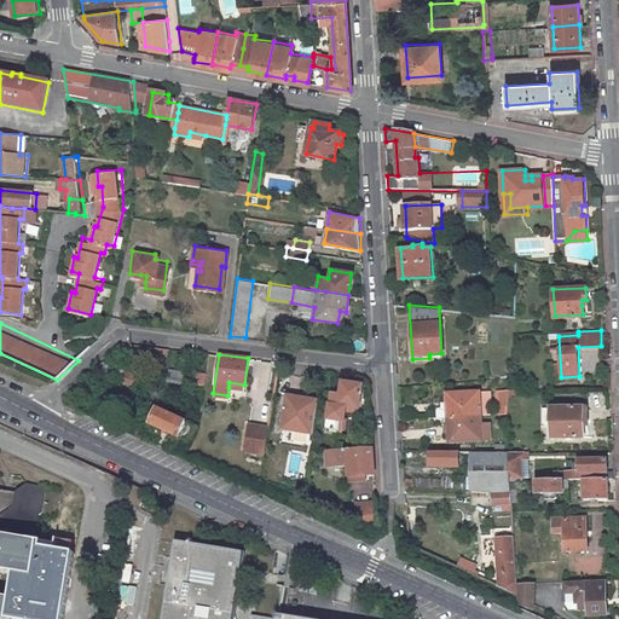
[(143,372),(106,360),(97,368),(140,381),(143,372)]
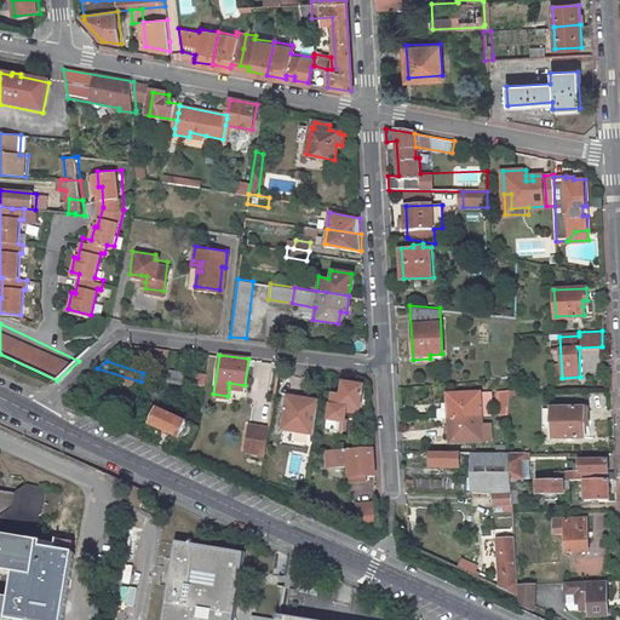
[(184,382),(204,385),(204,379),(205,374),(185,371),(185,374),(184,382)]
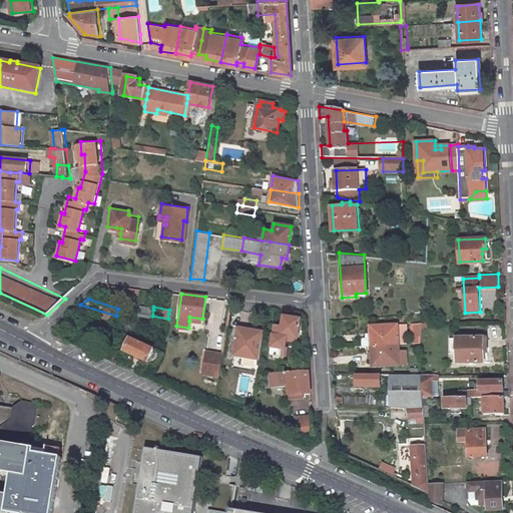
[(151,324),(152,316),(153,310),(141,308),(139,322),(151,324)]
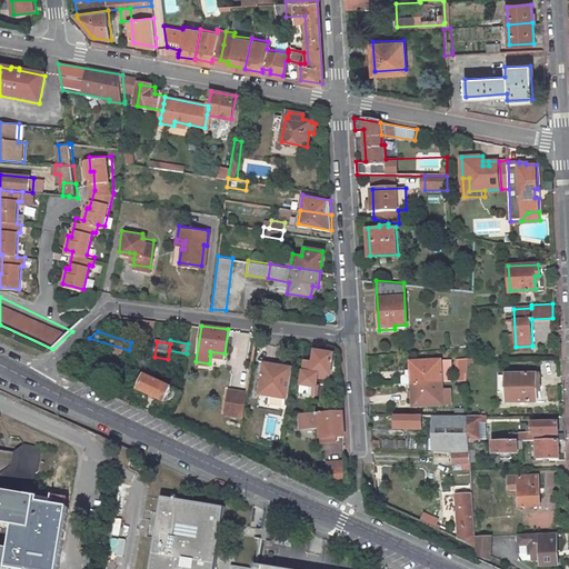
[(305,360),(297,391),(300,392),(300,395),(311,397),(316,376),(322,378),(323,373),(328,373),(331,355),(321,352),(320,357),(315,356),(313,361),(305,360)]
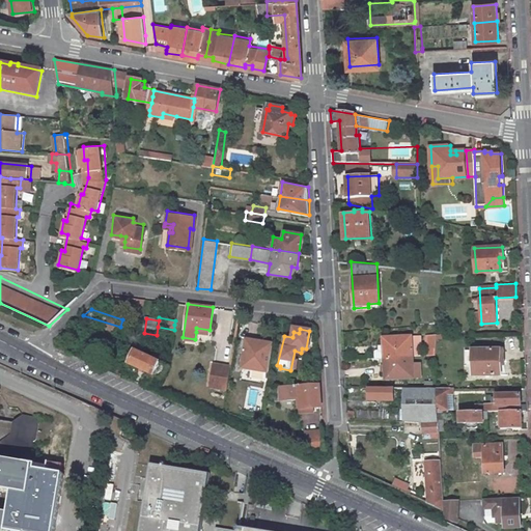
[(420,335),(383,337),(384,344),(379,345),(379,350),(375,350),(374,352),(374,358),(384,358),(418,356),(419,356),(421,355),(420,335)]
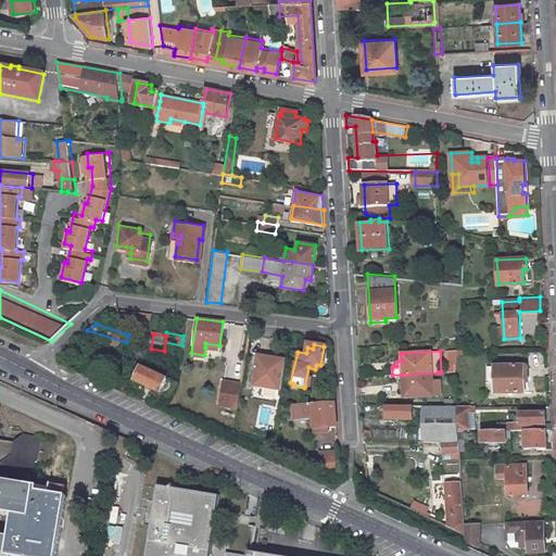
[(446,351),(445,371),(456,370),(457,354),(457,351),(446,351)]
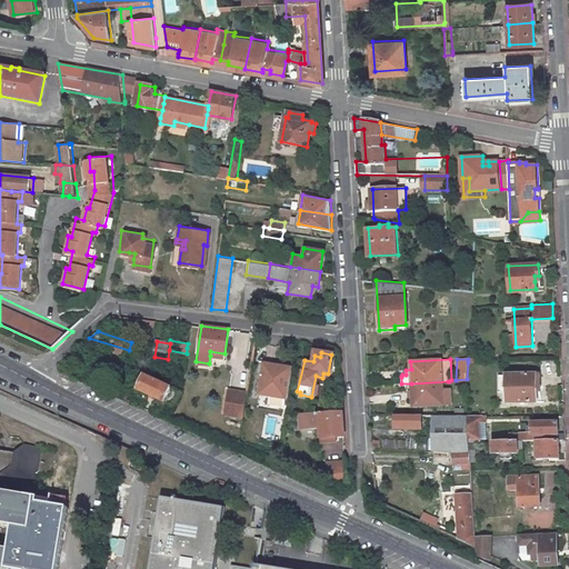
[(257,391),(287,397),(292,367),(262,361),(257,391)]
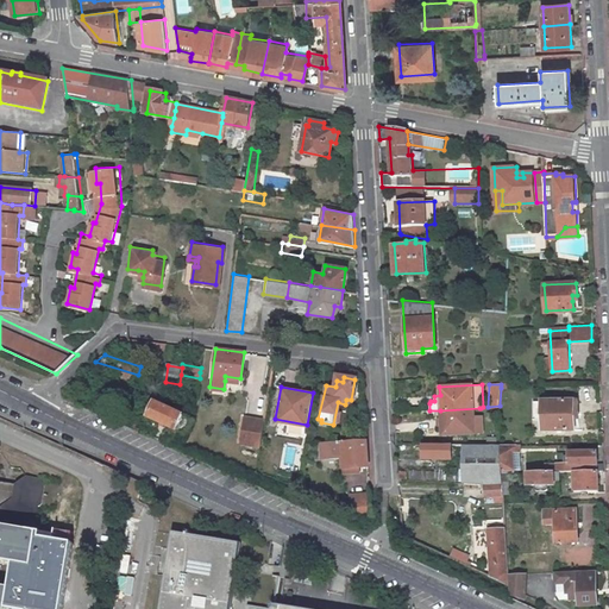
[(577,400),(542,400),(542,416),(542,429),(578,428),(577,400)]
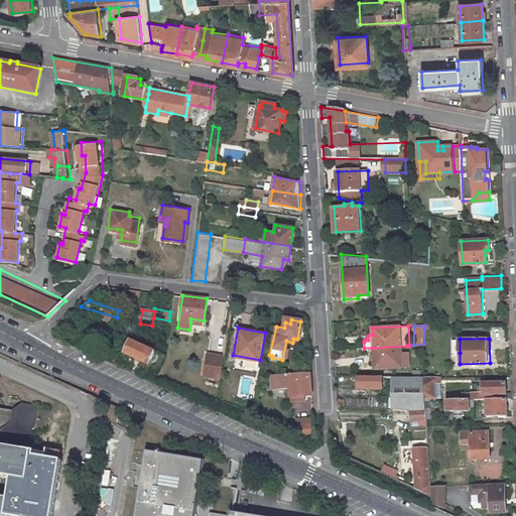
[(154,351),(131,342),(126,353),(149,363),(154,351)]
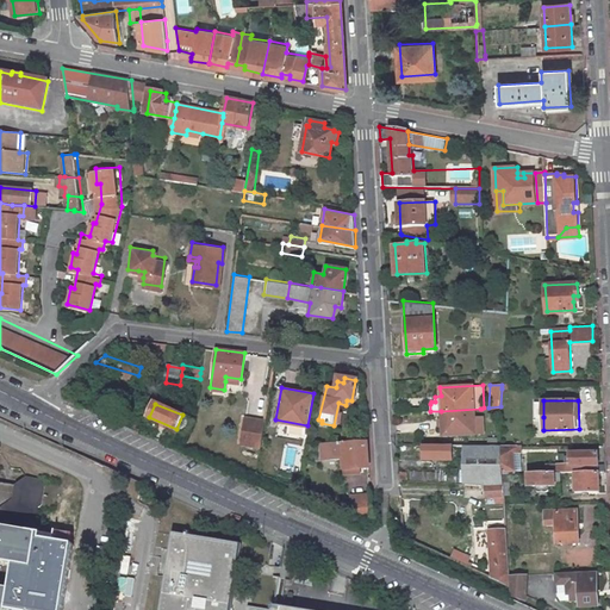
[(480,409),(441,411),(442,434),(483,431),(480,409)]
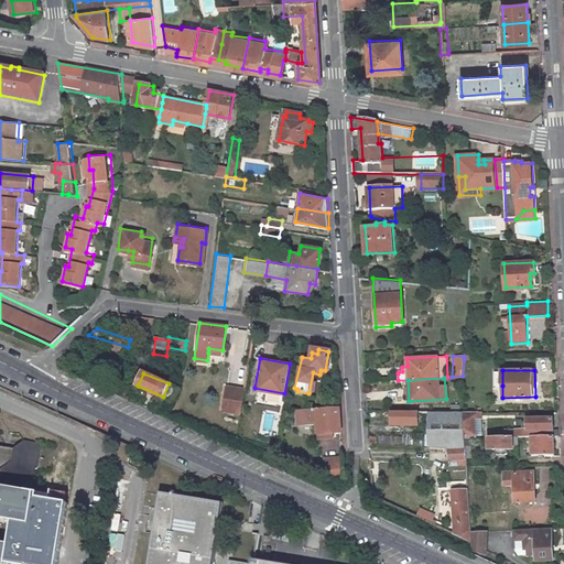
[(239,412),(243,389),(227,387),(223,409),(239,412)]
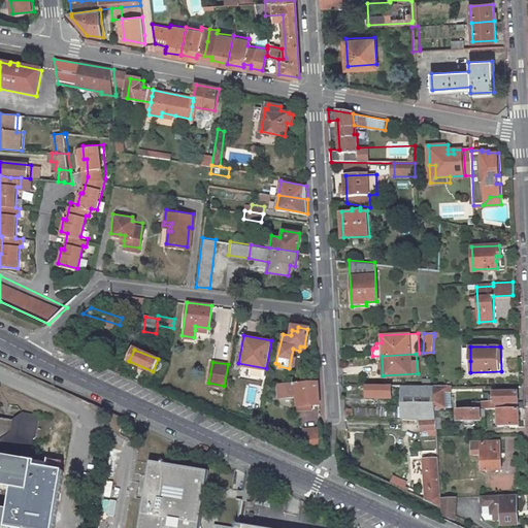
[(296,404),(312,404),(312,407),(319,407),(317,381),(289,383),(287,383),(285,383),(278,383),(278,397),(295,397),(296,404)]
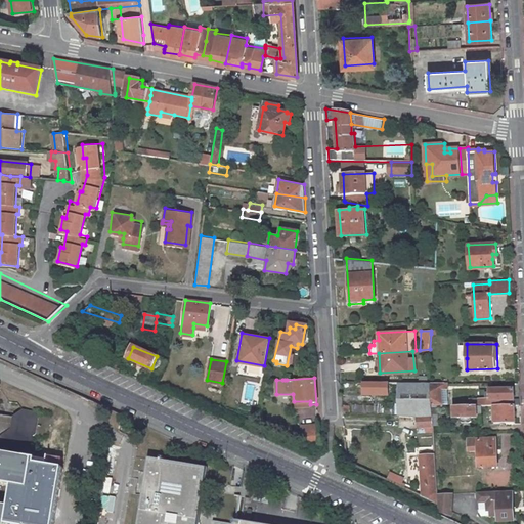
[(388,382),(365,382),(365,394),(388,394),(388,382)]
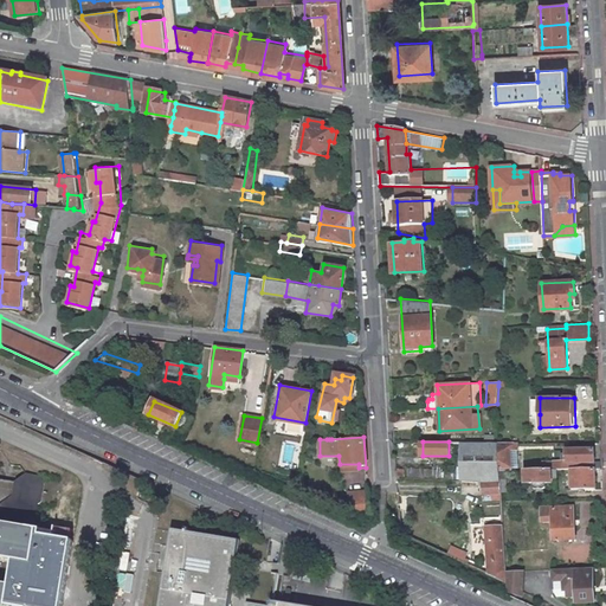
[(472,442),(471,481),(477,481),(479,481),(500,479),(498,469),(497,442),(495,442),(472,442)]
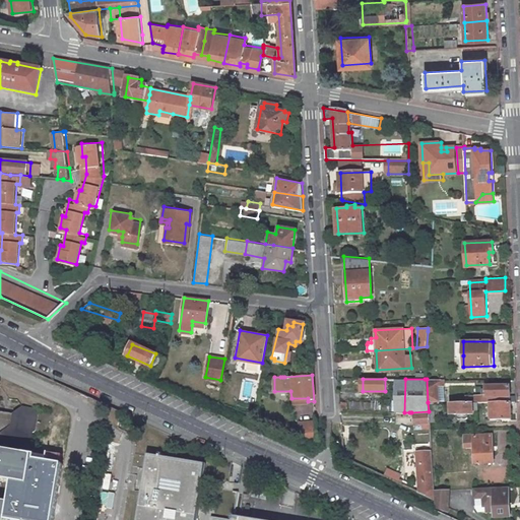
[(438,399),(438,383),(442,383),(442,379),(427,379),(428,402),(434,402),(434,400),(438,399)]
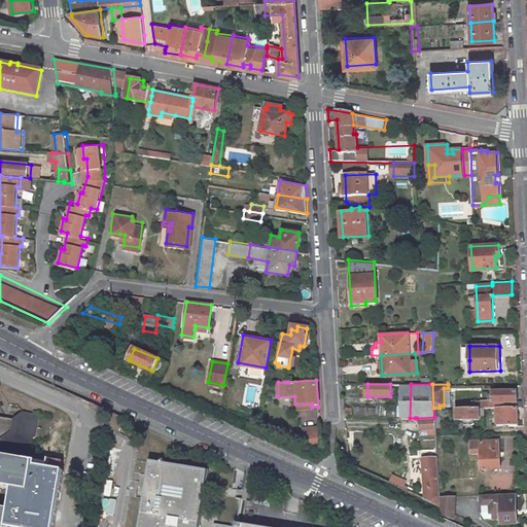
[(517,390),(493,390),(493,398),(489,399),(490,402),(484,402),(484,408),(485,408),(492,408),(494,408),(498,408),(517,408),(522,408),(522,402),(517,402),(517,390)]
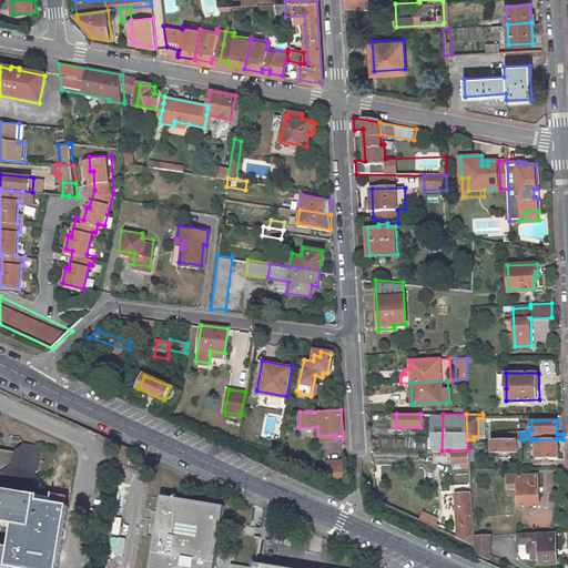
[(509,439),(492,439),(493,452),(497,452),(497,455),(499,457),(507,457),(509,456),(509,452),(516,452),(516,446),(516,439),(509,439)]
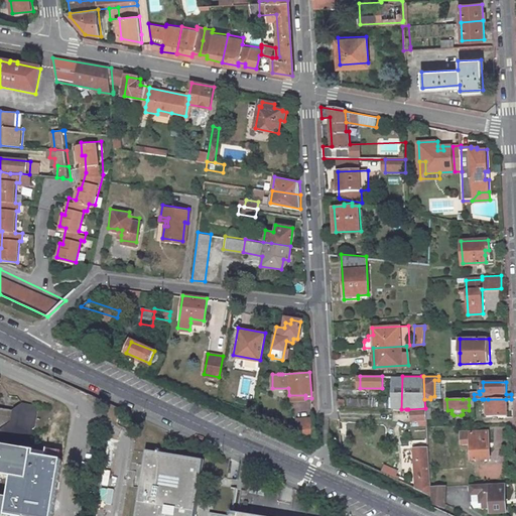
[(506,399),(488,399),(484,399),(484,406),(487,406),(488,416),(507,415),(506,399)]
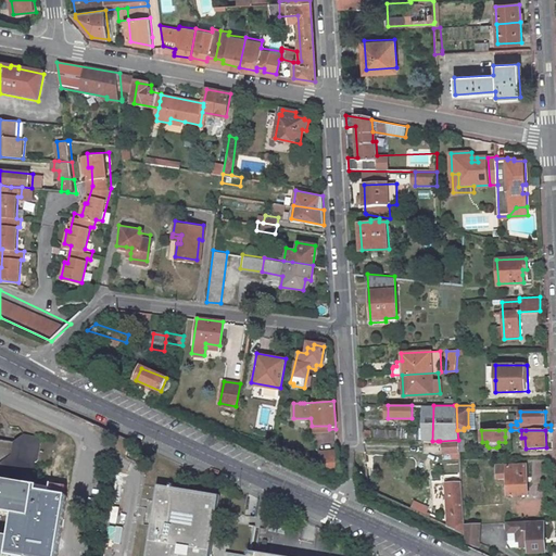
[(42,443),(12,437),(12,440),(1,439),(0,439),(0,466),(1,467),(0,472),(51,481),(58,440),(52,439),(53,434),(45,432),(42,443)]
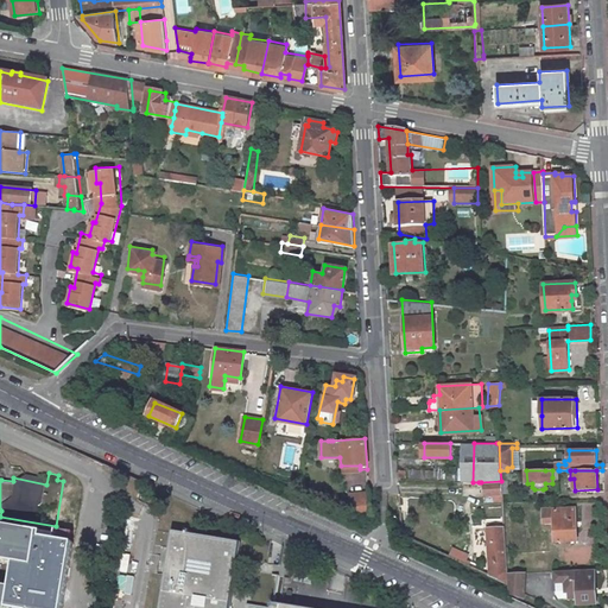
[(353,477),(353,487),(368,487),(367,479),(367,477),(353,477)]
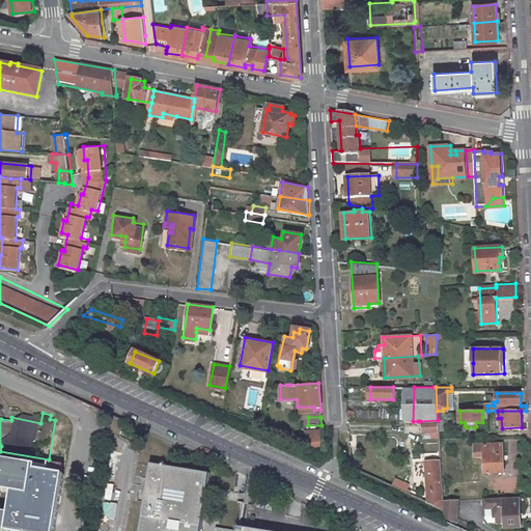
[(421,430),(439,430),(438,420),(420,421),(421,430)]
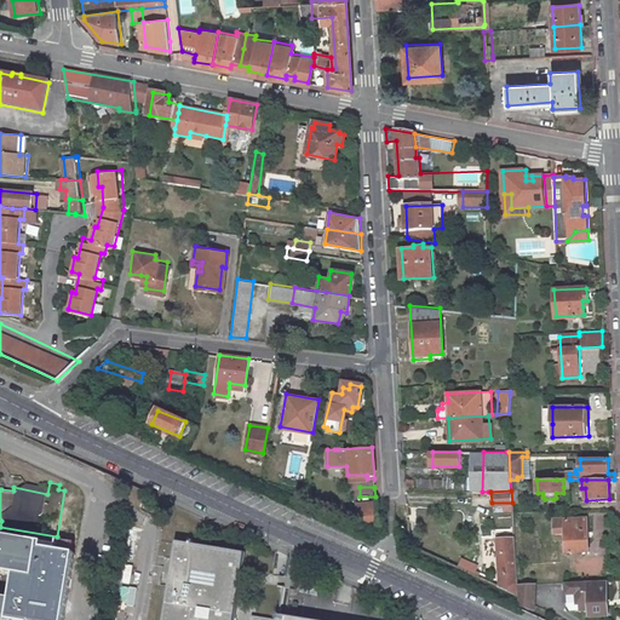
[(357,520),(375,518),(375,501),(357,503),(357,520)]
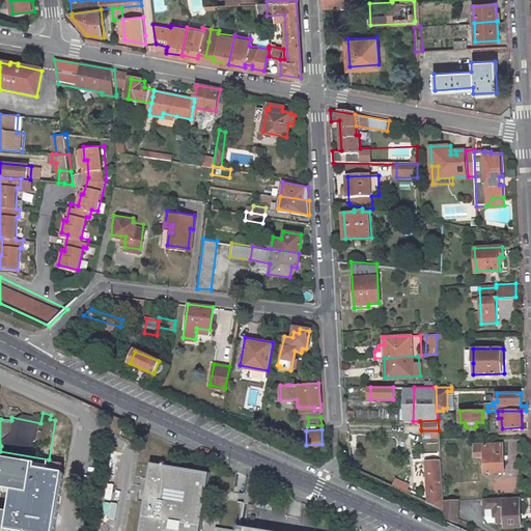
[(484,445),(479,445),(479,453),(484,454),(484,468),(504,468),(503,443),(484,443),(484,445)]
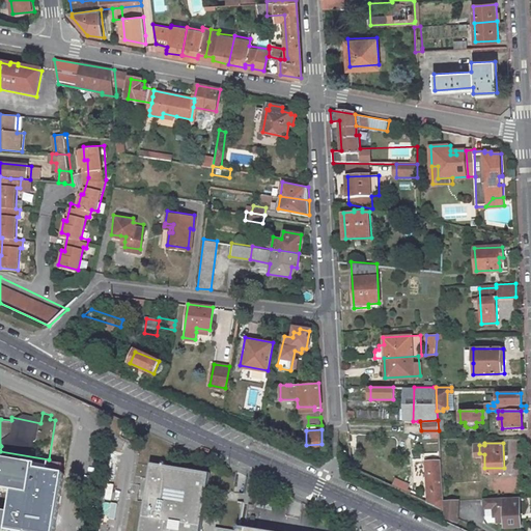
[(425,459),(426,492),(424,492),(424,501),(444,509),(443,500),(441,459),(425,459)]
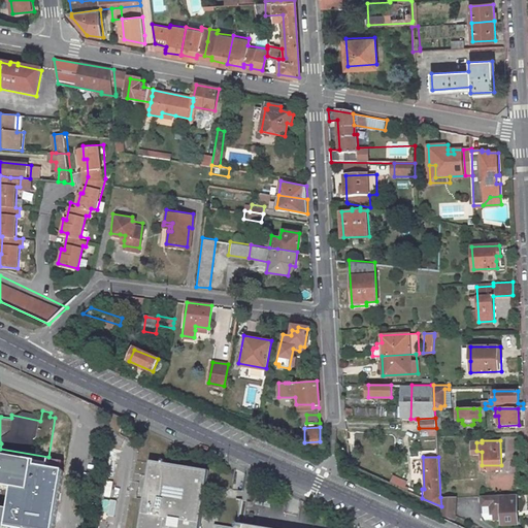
[(0,527),(69,527),(78,476),(0,463),(0,527)]
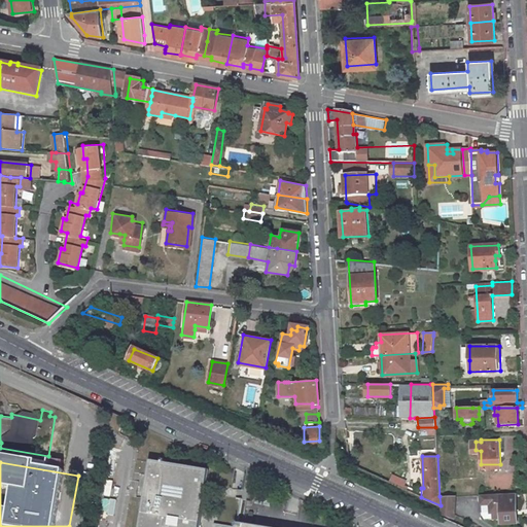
[(201,526),(209,477),(149,468),(140,526),(201,526)]
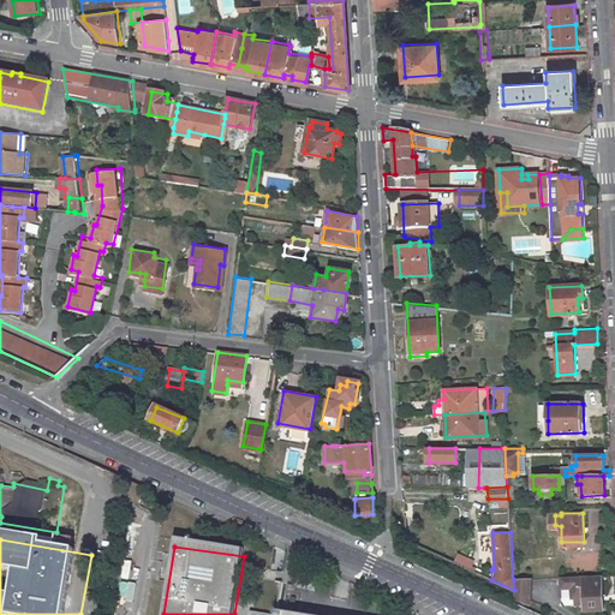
[(599,575),(559,577),(560,586),(561,599),(563,604),(583,603),(583,609),(602,609),(599,575)]
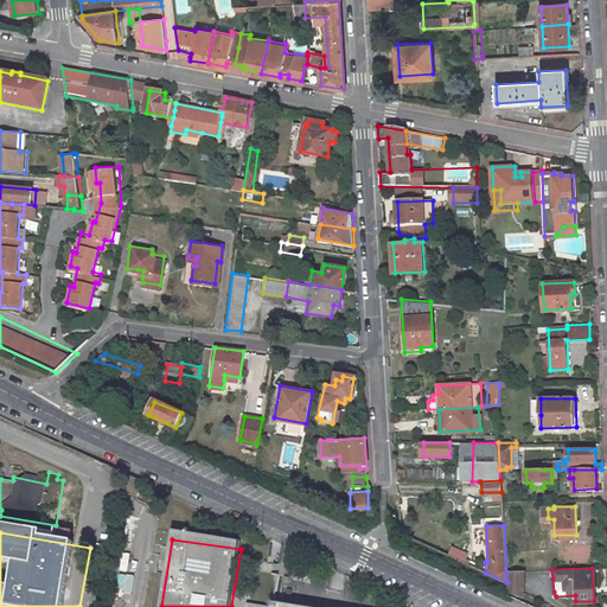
[(508,582),(525,592),(525,570),(506,572),(508,582)]
